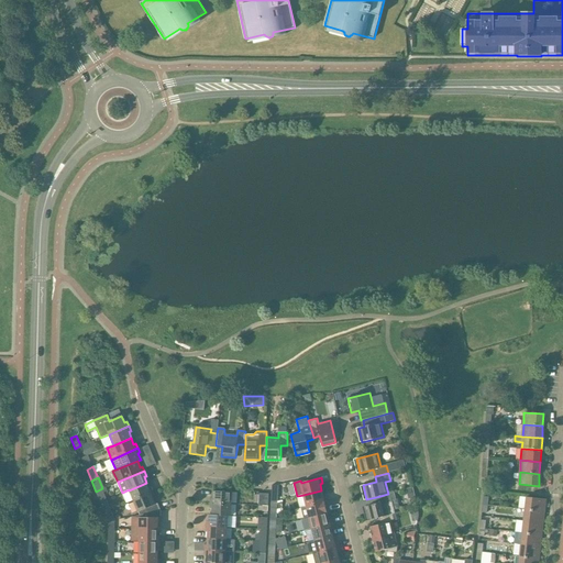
[(507,481),(495,479),(494,487),(506,488),(507,481)]
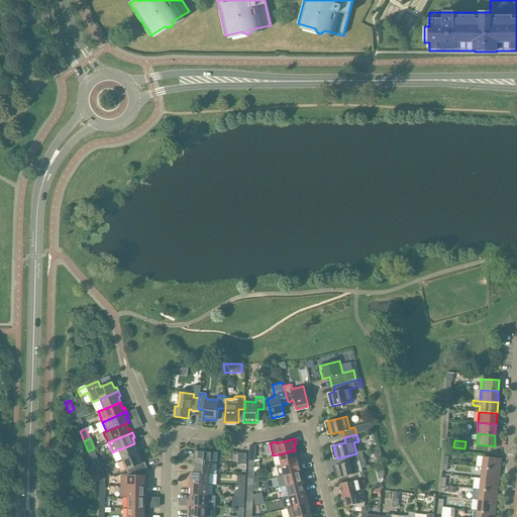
[(118,450),(123,459),(140,452),(138,448),(136,448),(134,443),(118,450)]
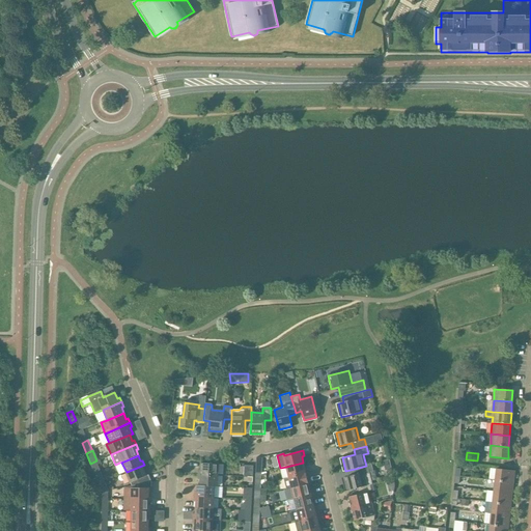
[(94,473),(101,471),(96,460),(90,464),(94,473)]
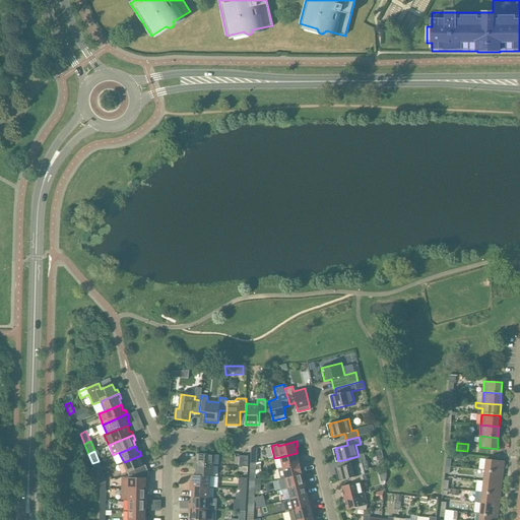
[(195,460),(195,464),(214,465),(218,465),(219,455),(197,453),(197,460),(195,460)]
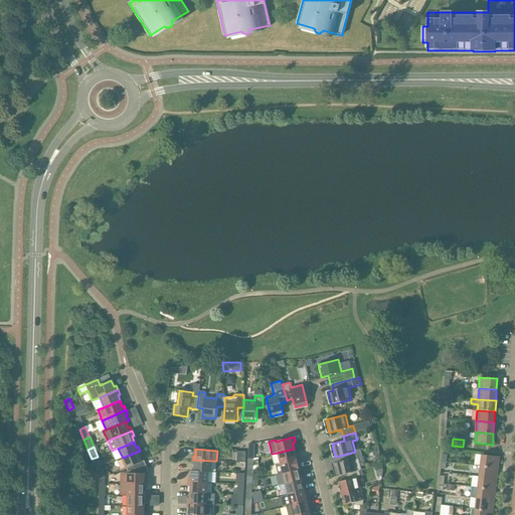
[(294,449),(278,453),(281,463),(299,459),(298,454),(296,454),(294,449)]
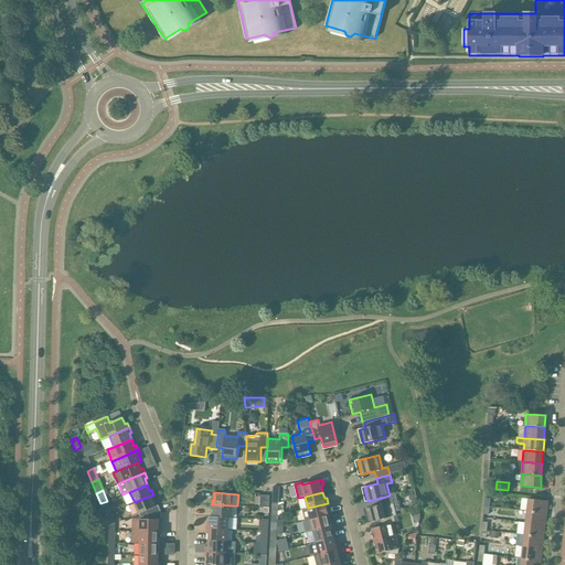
[(156,499),(153,494),(135,502),(139,514),(140,518),(161,513),(158,505),(156,507),(153,500),(156,499)]
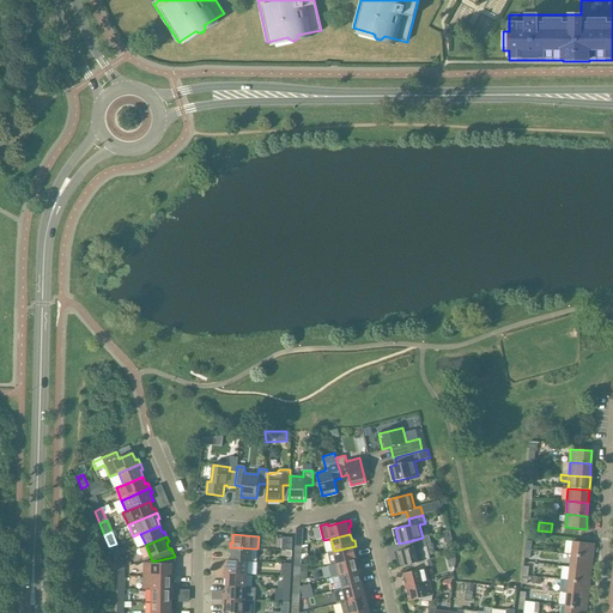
[(281,551),(292,551),(293,538),(283,536),(281,551)]
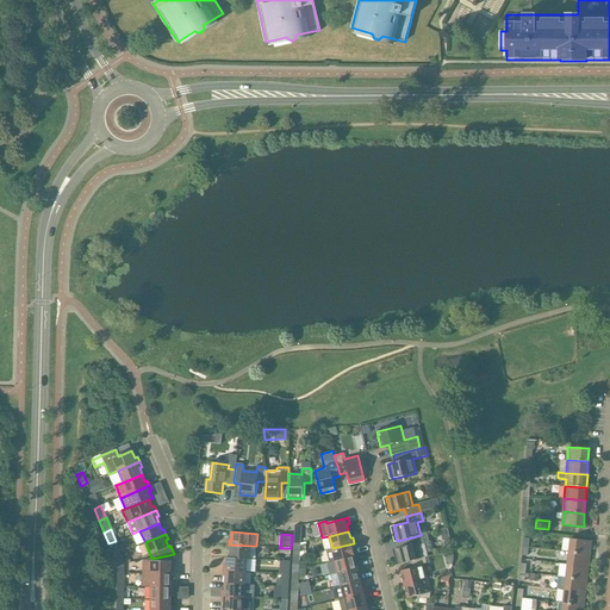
[(410,546),(394,549),(399,564),(411,561),(425,558),(428,556),(424,543),(424,541),(428,540),(427,534),(423,535),(421,535),(408,539),(410,546)]
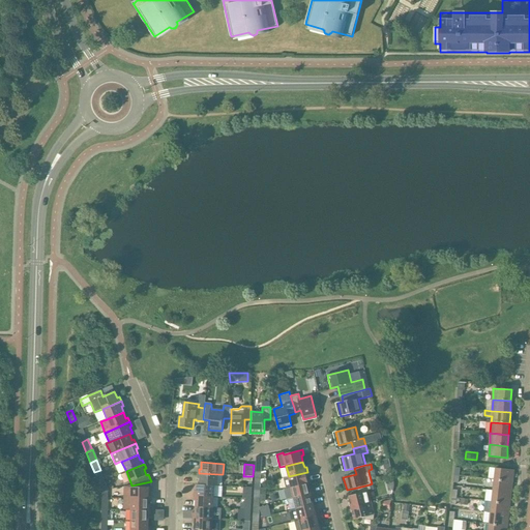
[(496,468),(495,479),(512,481),(513,470),(496,468)]
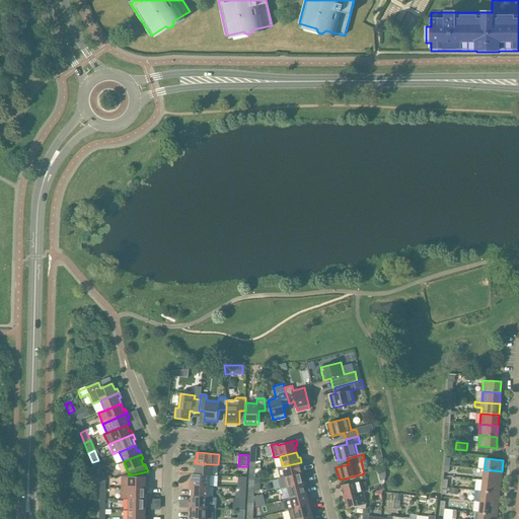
[(97,472),(102,470),(98,460),(92,462),(97,472)]
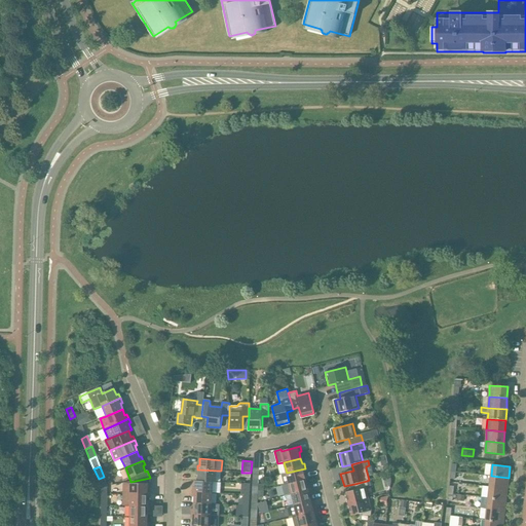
[(282,475),(285,485),(306,479),(304,474),(306,473),(305,468),(287,473),(287,474),(282,475)]
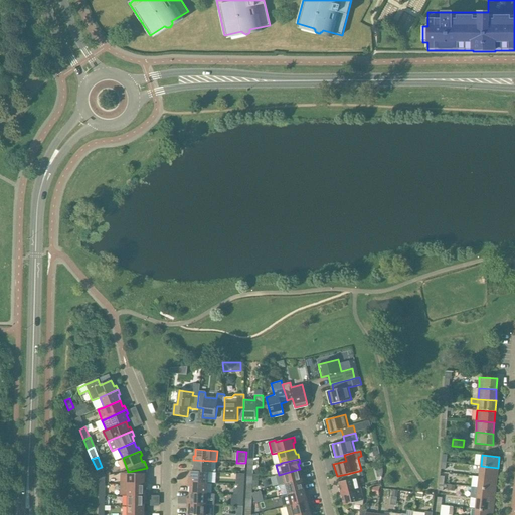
[(208,472),(211,473),(212,461),(193,460),(192,465),(194,465),(194,471),(208,472)]
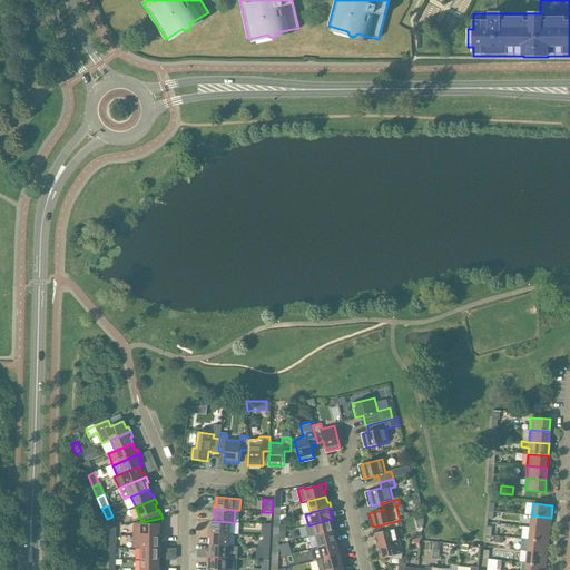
[(532,516),(530,528),(550,530),(551,518),(532,516)]
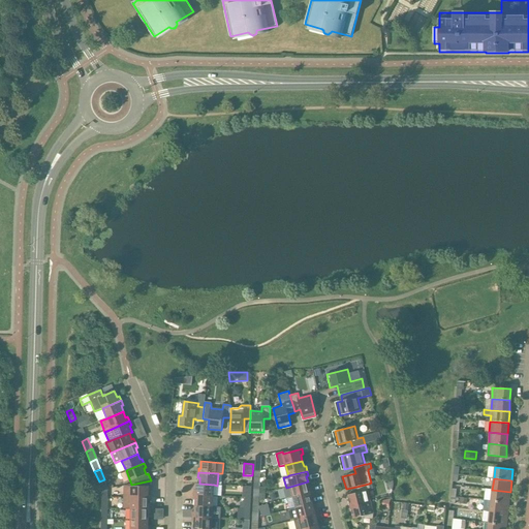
[(151,492),(151,480),(131,485),(131,486),(124,486),(124,497),(149,498),(149,492),(151,492)]
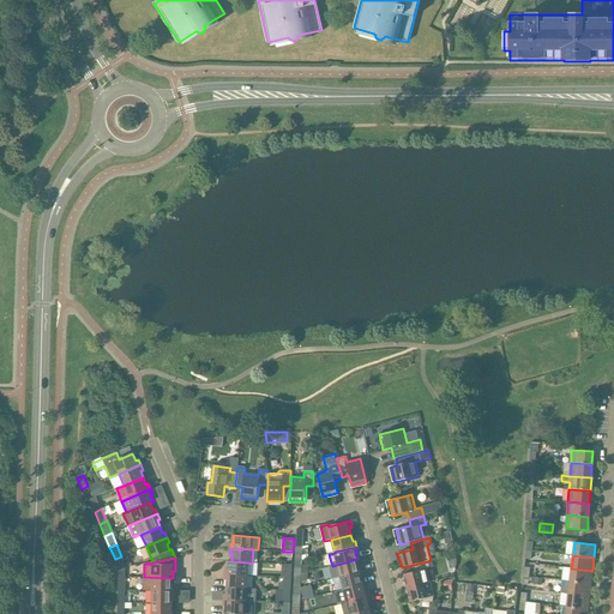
[(359,566),(357,559),(332,566),(329,567),(332,578),(341,577),(362,571),(361,566),(359,566)]
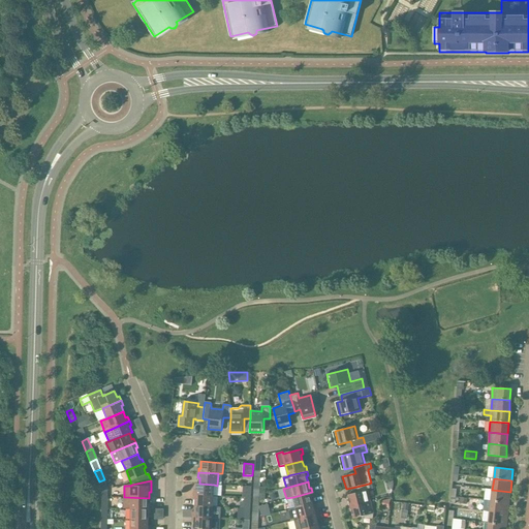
[(214,496),(214,485),(199,484),(196,484),(196,490),(194,490),(193,495),(214,496)]
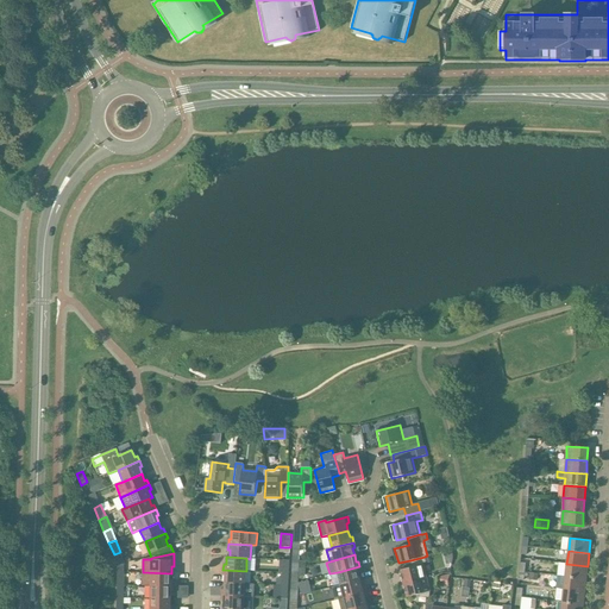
[(400,570),(403,584),(427,578),(424,564),(427,564),(425,557),(410,560),(413,567),(400,570)]
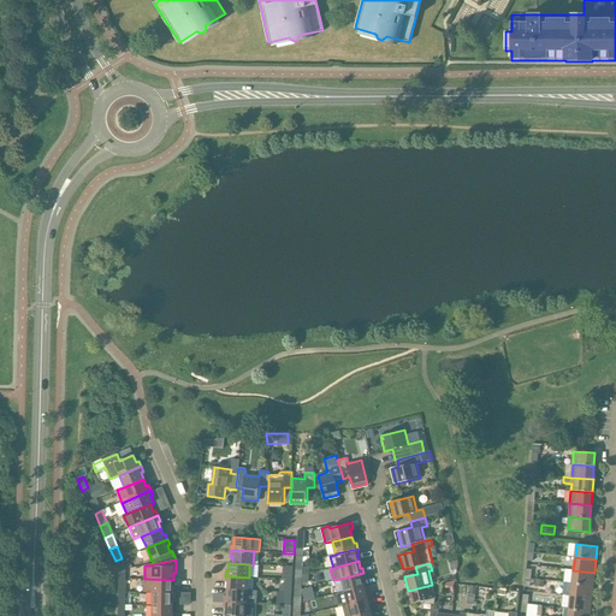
[(573,570),(572,584),(593,586),(594,573),(573,570)]
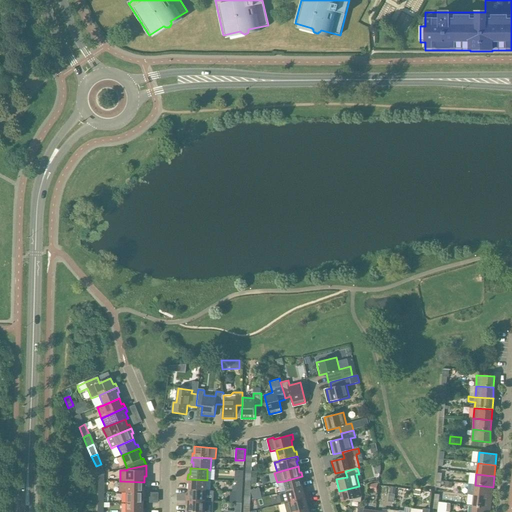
[(284,481),(277,482),(280,493),(303,487),(302,482),(304,481),(302,476),(284,481)]
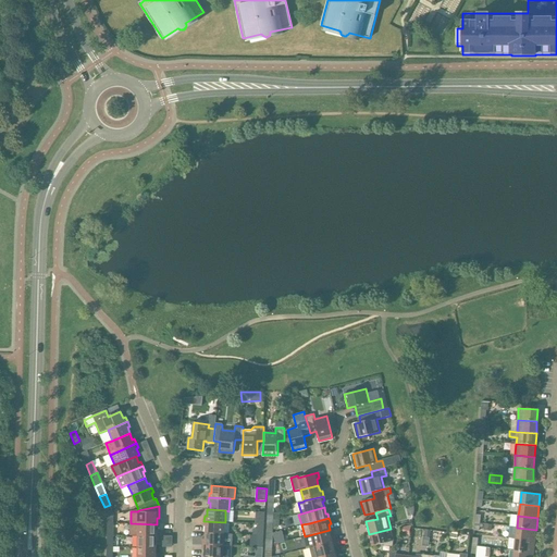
[(224,534),(225,522),(203,521),(203,527),(206,527),(206,533),(224,534)]
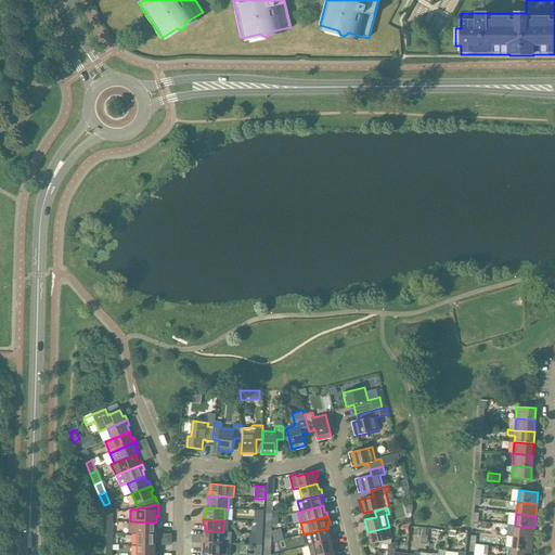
[(138,533),(158,534),(158,529),(156,529),(156,523),(130,521),(129,533),(138,533)]
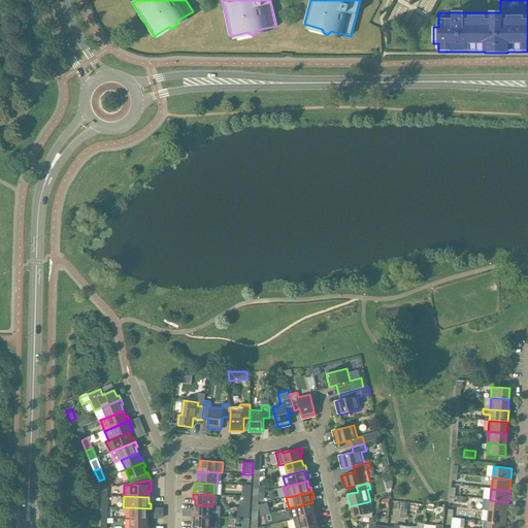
[(490,500),(489,512),(506,514),(508,502),(490,500)]
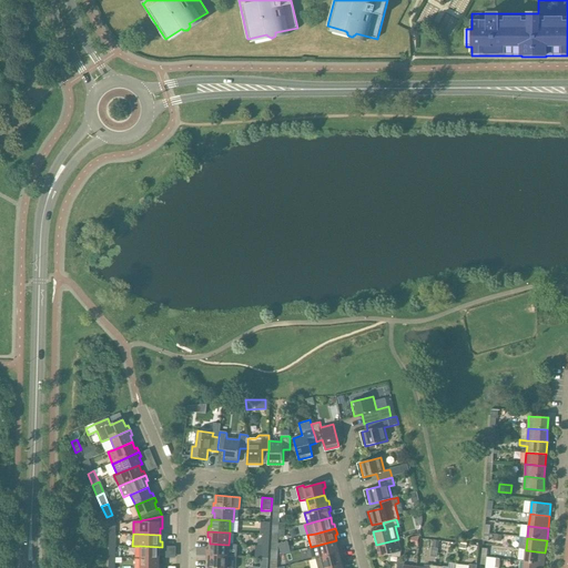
[(398,539),(376,545),(379,557),(391,554),(392,557),(399,557),(402,551),(398,539)]
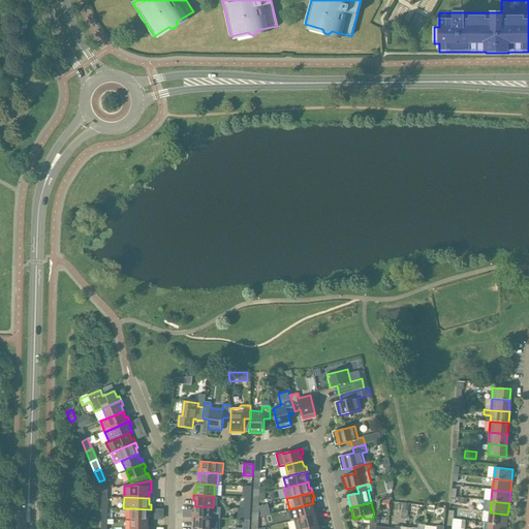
[(314,509),(313,503),(289,509),(288,510),(291,521),(294,521),(299,519),(318,514),(317,509),(314,509)]
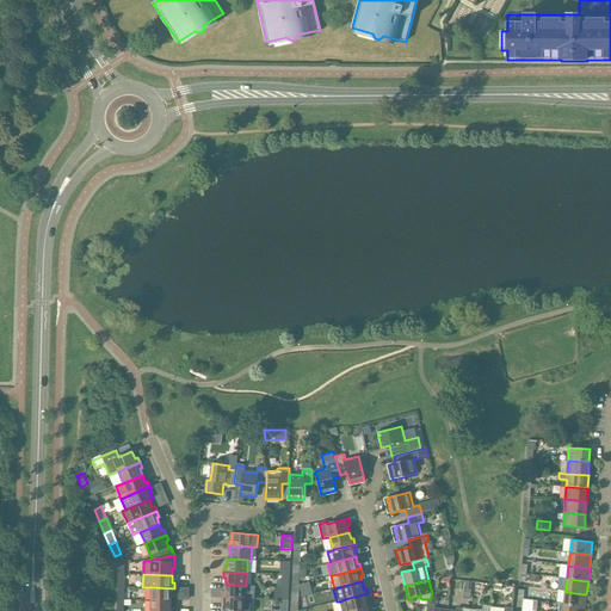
[(246,586),(226,585),(226,592),(223,592),(222,597),(254,599),(255,586),(246,586)]
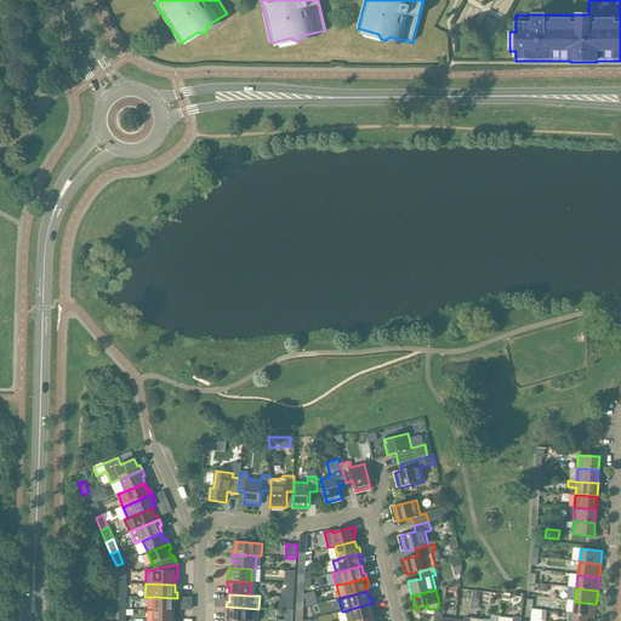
[(177,598),(154,597),(154,610),(175,610),(175,603),(177,603),(177,598)]
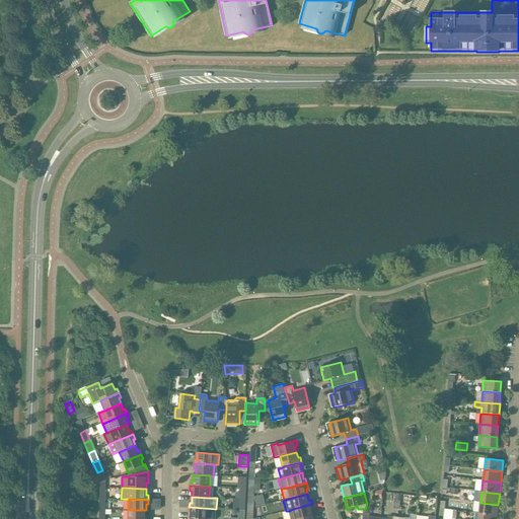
[(497,515),(498,505),(480,503),(478,513),(497,515)]
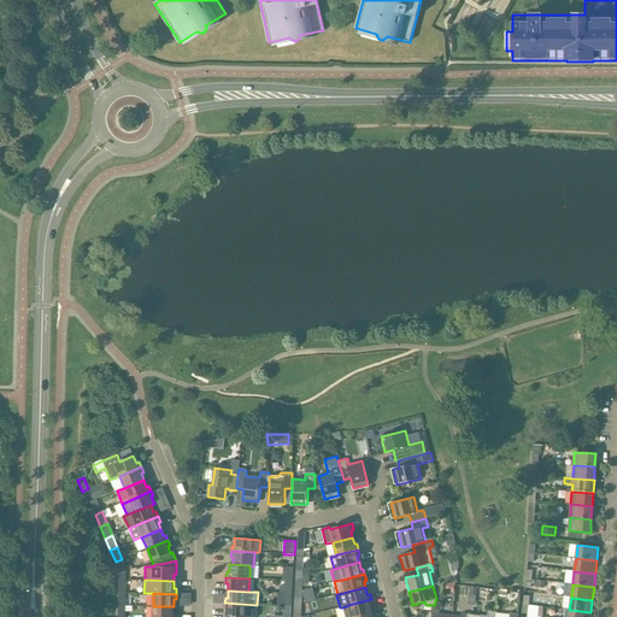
[(344,607),(346,616),(354,616),(371,612),(370,606),(372,605),(371,599),(348,605),(344,607)]
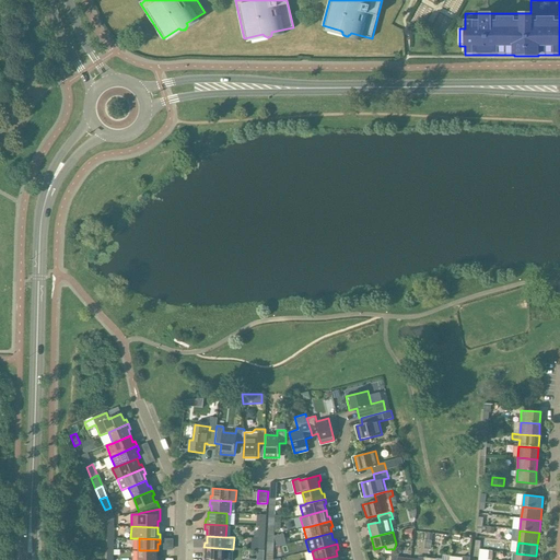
[(232,559),(233,549),(203,547),(203,552),(206,552),(206,559),(213,559),(232,559)]
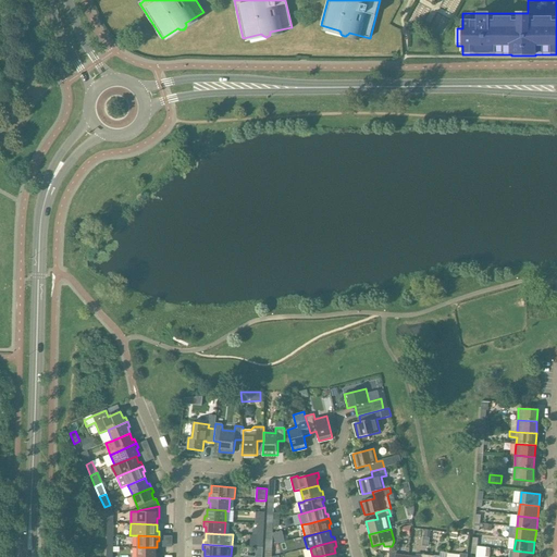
[(157,547),(138,547),(137,556),(158,556),(159,554),(157,554),(157,547)]
